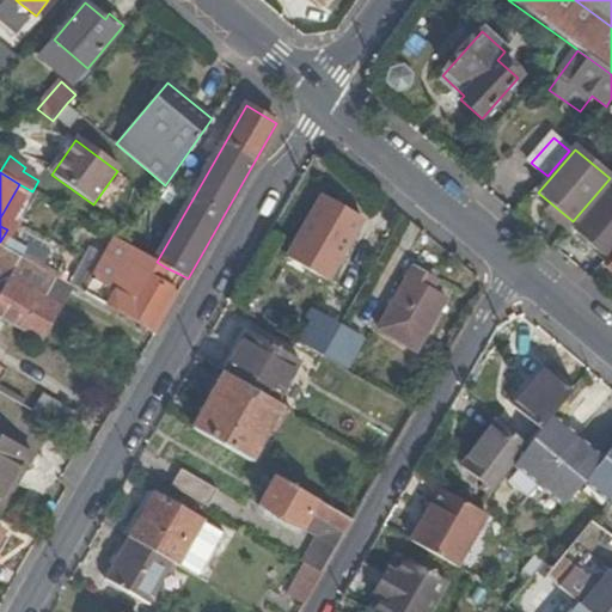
[(0,218),(0,226),(7,230),(30,190),(19,184),(0,218)]
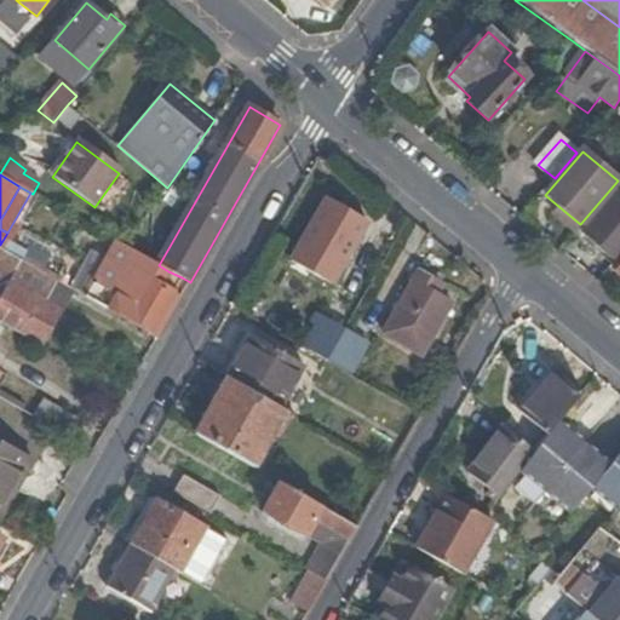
[(616,260),(619,257),(619,195),(616,193),(583,233),(616,260)]
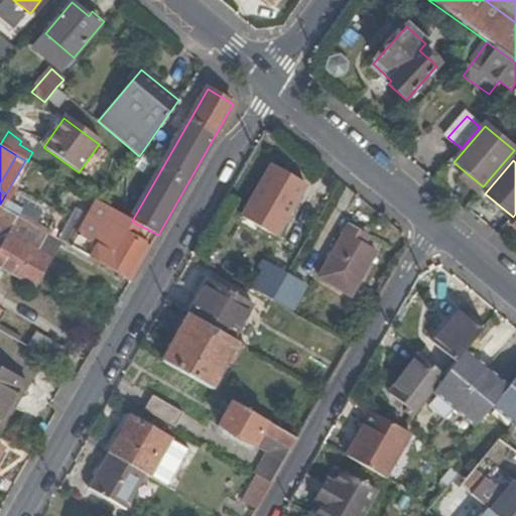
[(306,186),(287,173),(282,182),(268,174),(244,218),(277,236),(306,186)]
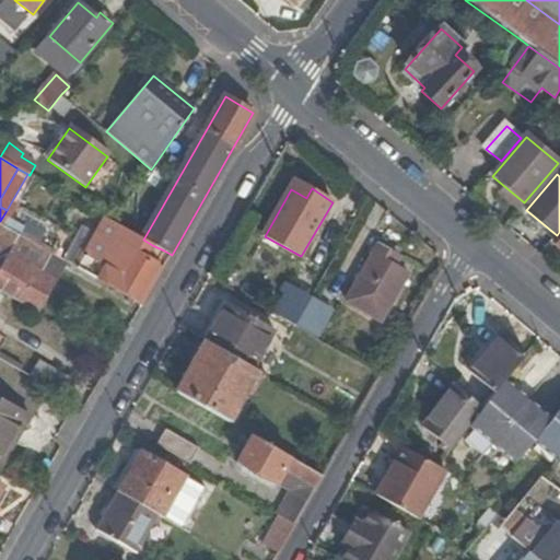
[(119,214),(114,222),(119,225),(124,218),(119,214)]
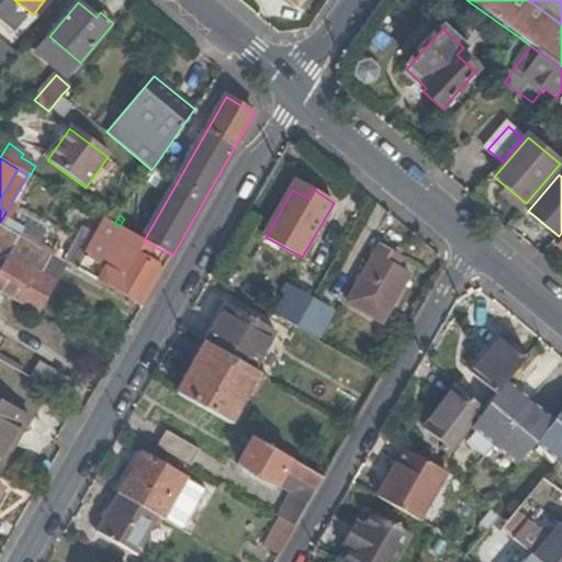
[(107,218),(78,269),(136,303),(158,266),(146,258),(153,246),(144,240),(120,226),(114,223),(107,218)]
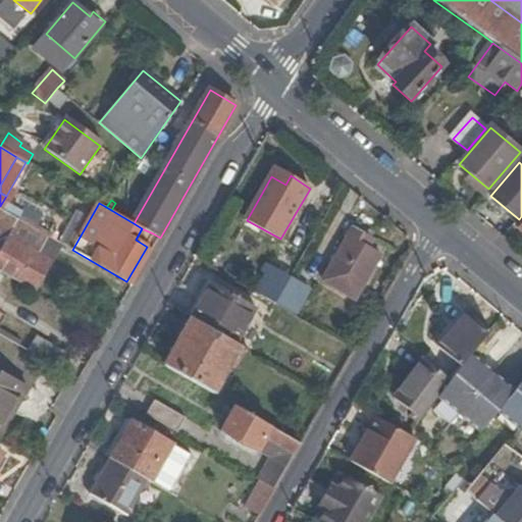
[(0,272),(1,272),(34,292),(62,244),(10,214),(0,230),(0,233),(7,239),(0,250),(0,272)]
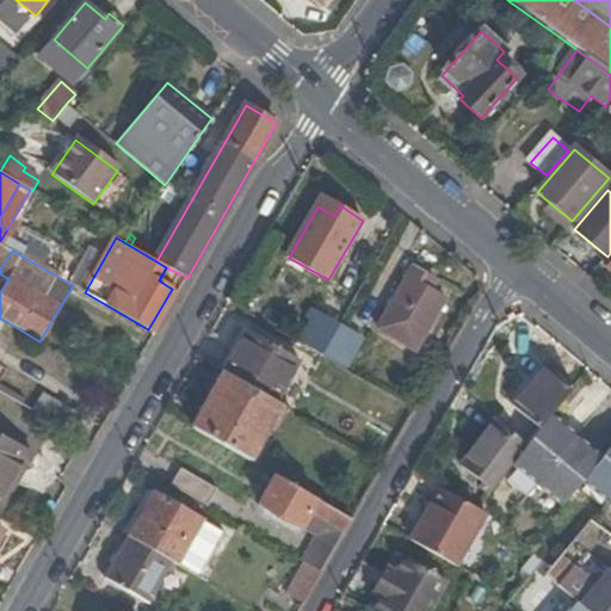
[(431,292),(437,283),(413,269),(377,329),(414,352),(445,302),(431,292)]
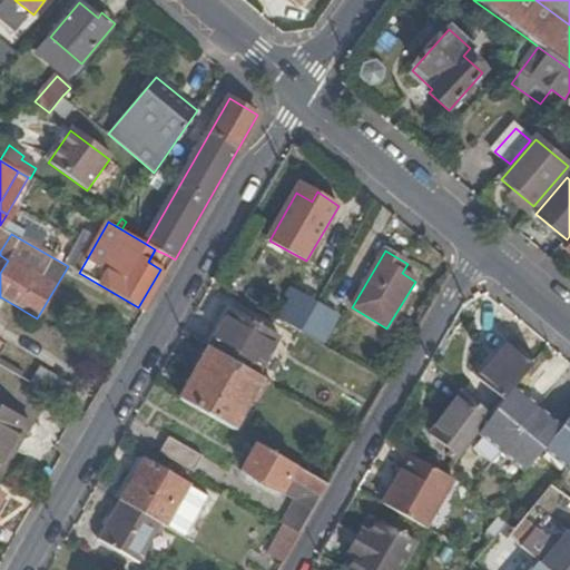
[(138,307),(146,311),(167,274),(160,269),(138,307)]
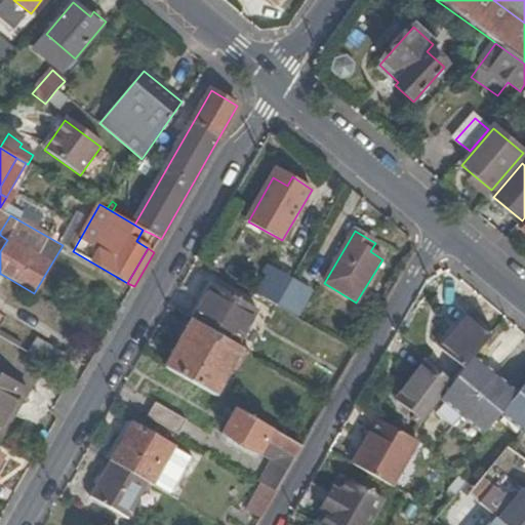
[(263,263),(246,289),(276,306),(292,279),(263,263)]
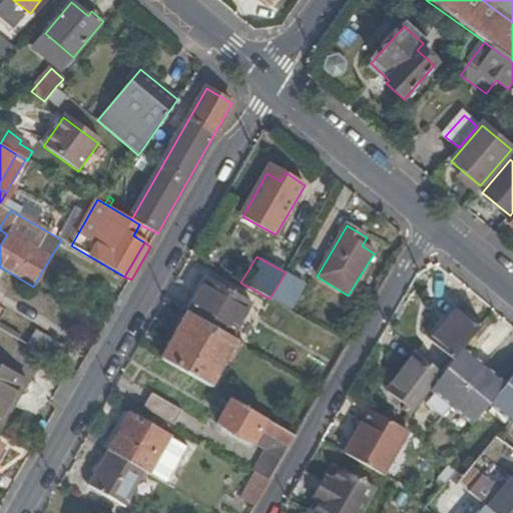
[(270,299),(289,310),(303,283),(286,273),(270,299)]
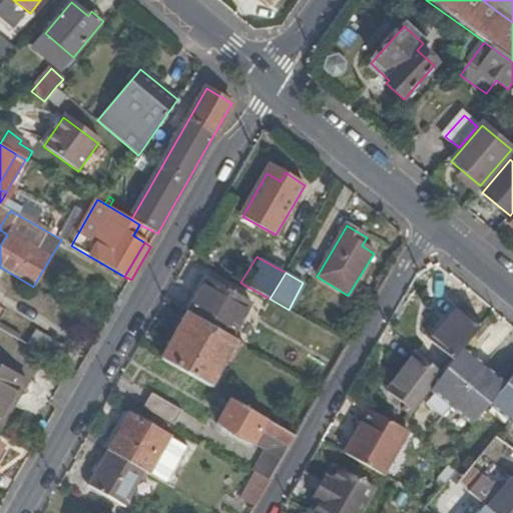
[(208,281),(189,315),(231,339),(250,305),(208,281)]
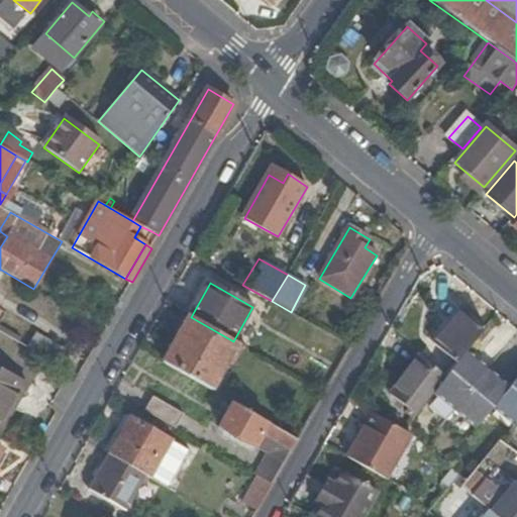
[(456,305),(429,338),(450,358),(458,350),(481,324),(456,305)]
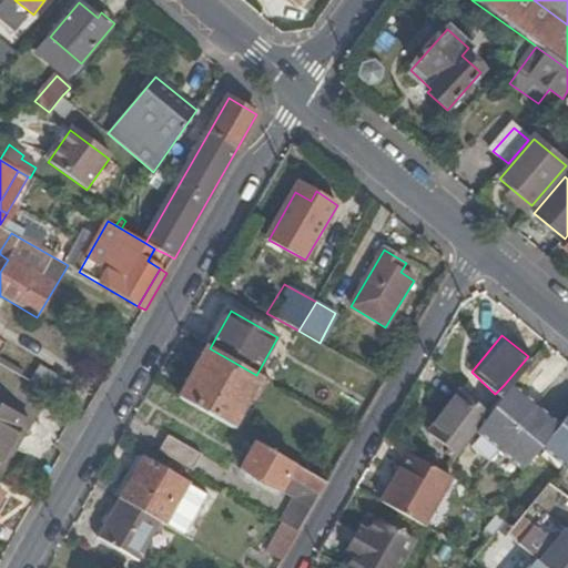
[(210,348),(180,401),(233,430),(263,378),(256,375),(210,348)]
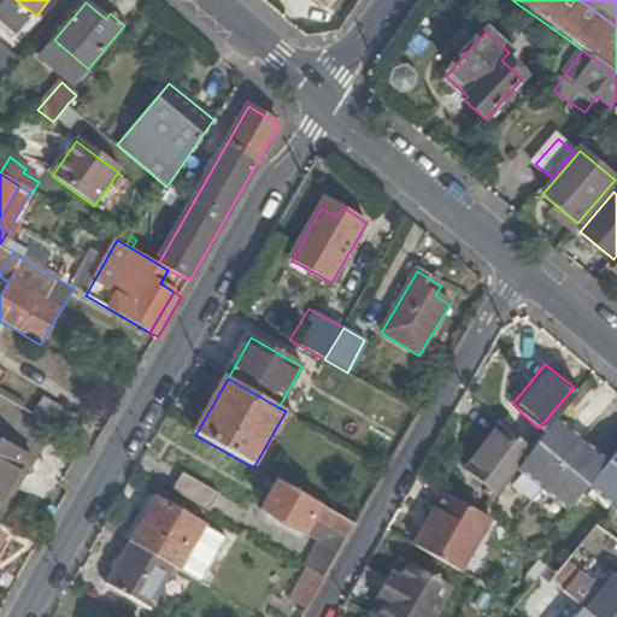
[(31,413),(71,436),(81,418),(41,395),(31,413)]
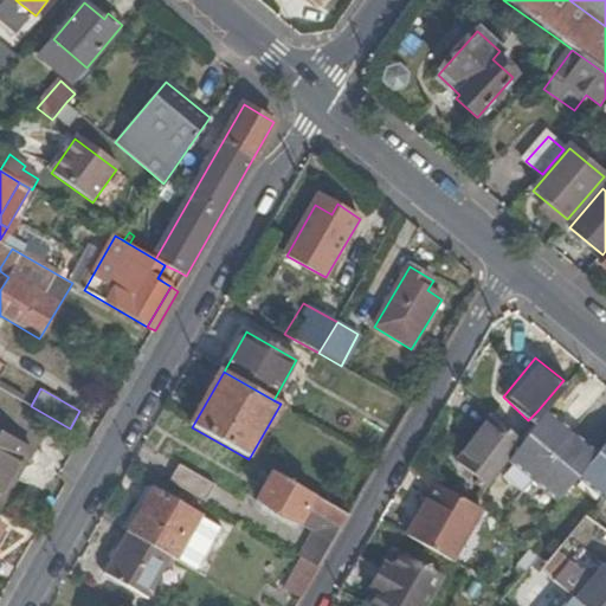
[(487,411),(450,461),(482,484),(503,455),(517,436),(487,411)]
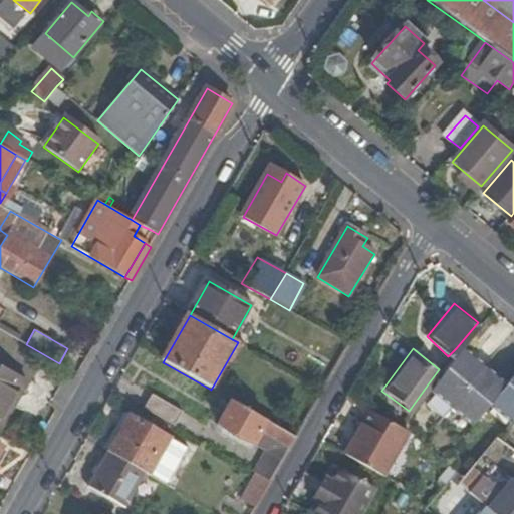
[(439,369),(427,386),(447,403),(469,420),(488,397),(510,414),(513,409),(513,364),(499,382),(478,365),(456,348),(448,356),(439,369)]
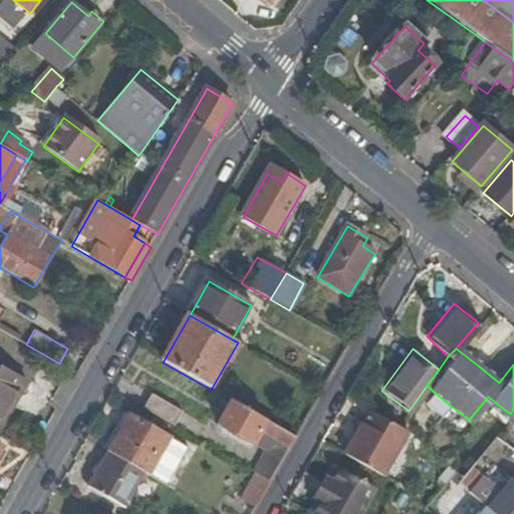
[(0,366),(0,421),(14,396),(20,400),(28,383),(0,366)]
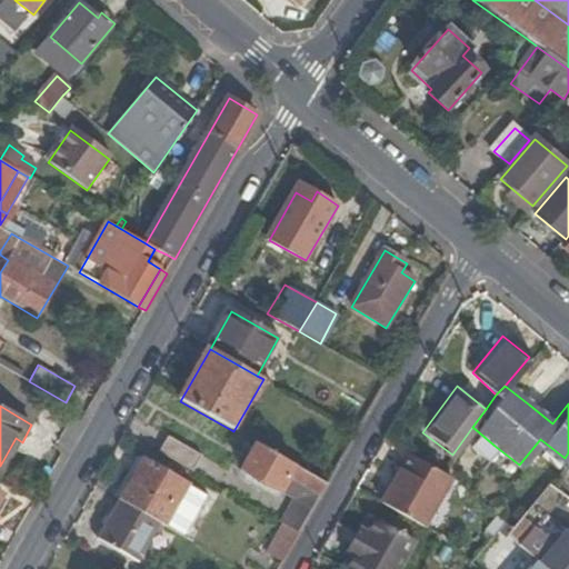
[(169,437),(159,453),(193,473),(202,457),(169,437)]
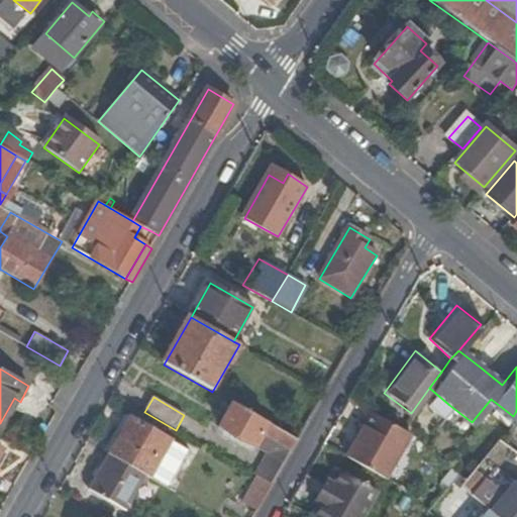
[(0,423),(0,433),(1,434),(20,402),(14,398),(0,423)]
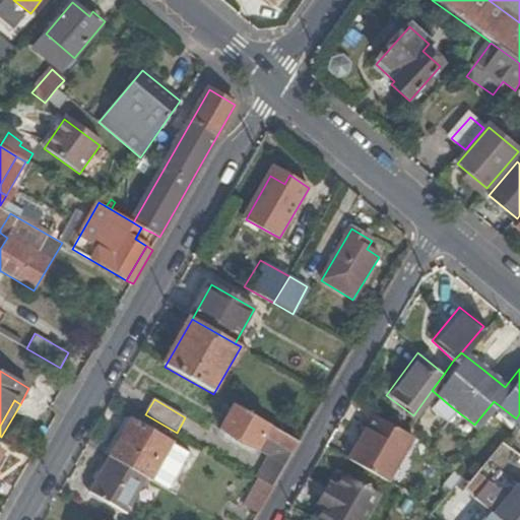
[(279,458),(274,466),(283,472),(300,444),(235,406),(221,430),(257,450),(259,447),(279,458)]
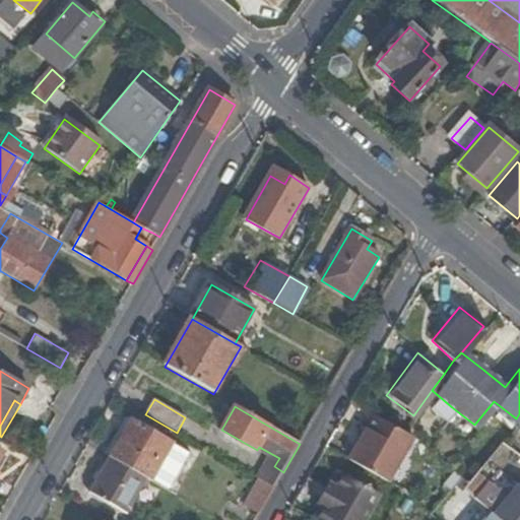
[(356,425),(364,431),(344,456),(381,479),(413,434),(403,429),(368,409),(356,425)]
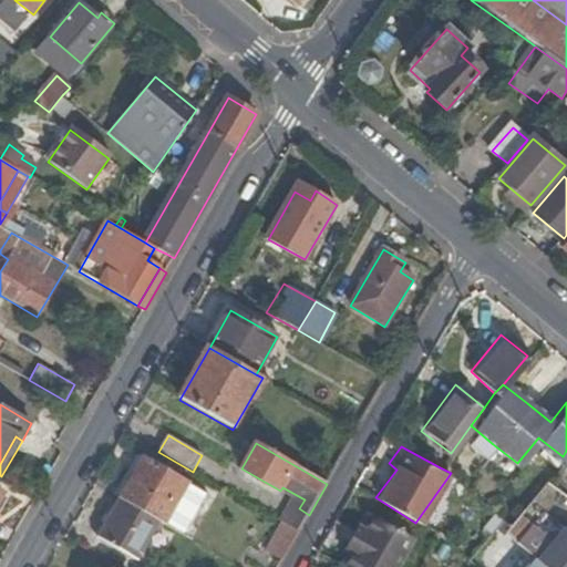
[(143,461),(121,501),(160,523),(164,526),(186,485),(143,461)]
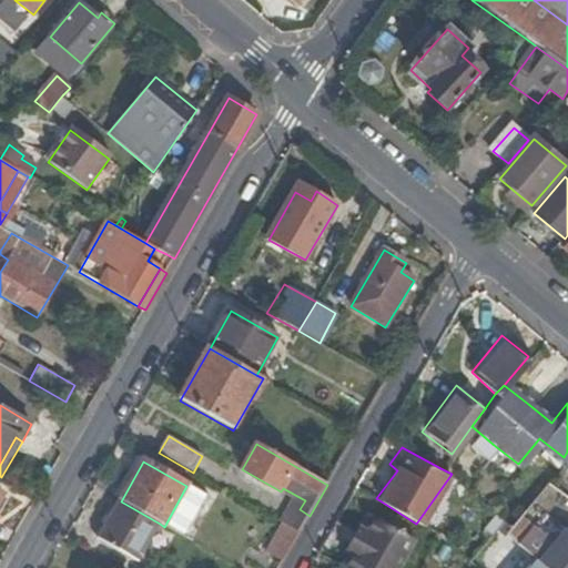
[(164,527),(180,535),(203,495),(186,486),(164,527)]
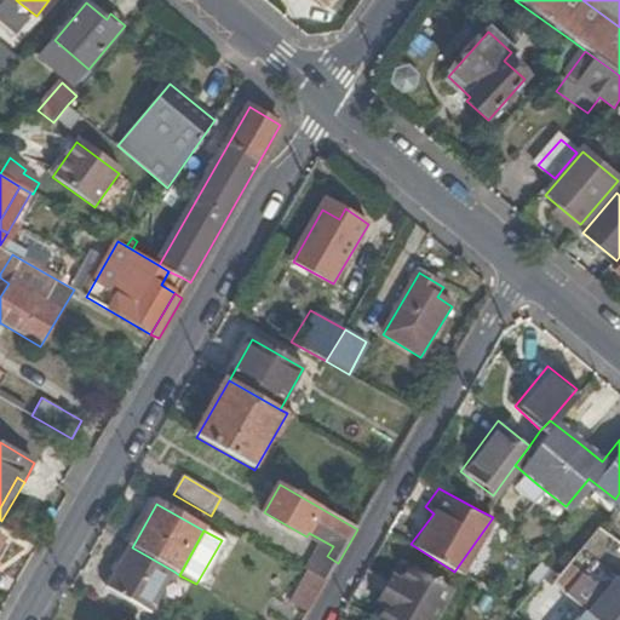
[(0,562),(11,545),(4,541),(0,547),(0,562)]
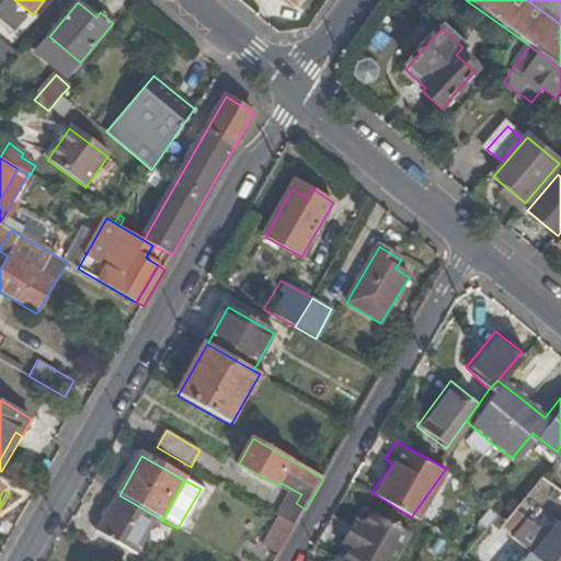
[(158,517),(119,495),(98,533),(136,556),(158,517)]
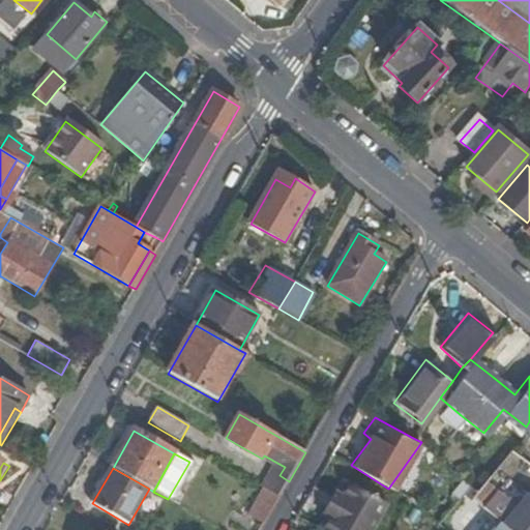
[(270,493),(278,498),(289,481),(280,475),(270,493)]
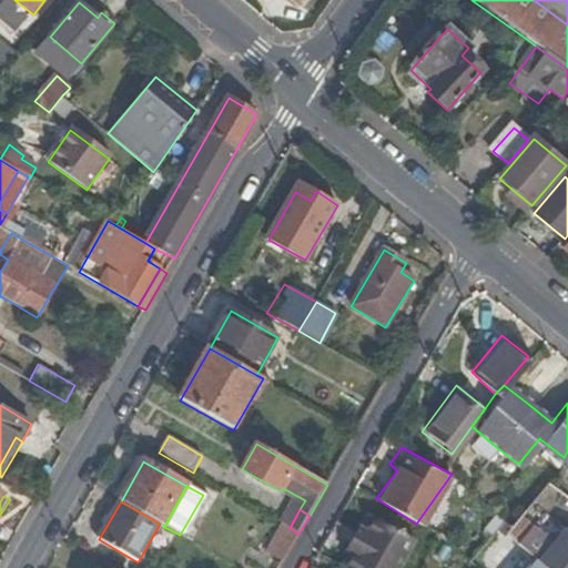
[(341,553),(345,555),(341,564),(347,567),(387,567),(405,538),(365,516),(358,527),(355,525),(341,553)]
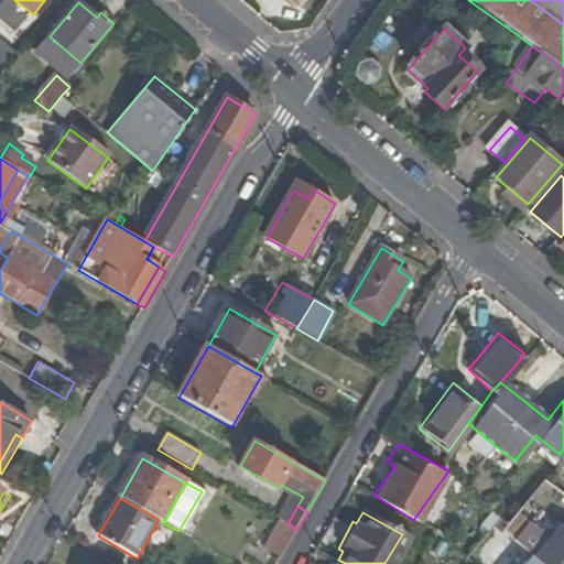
[(353,521),(348,520),(335,546),(338,549),(353,521)]
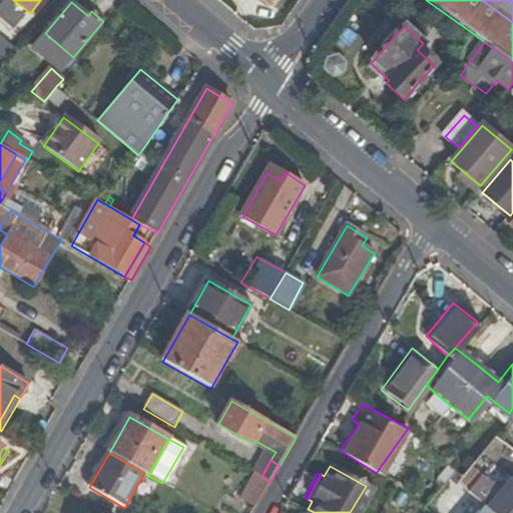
[(477,475),(467,488),(481,499),(496,512),(512,512),(512,479),(508,476),(486,482),(477,475)]
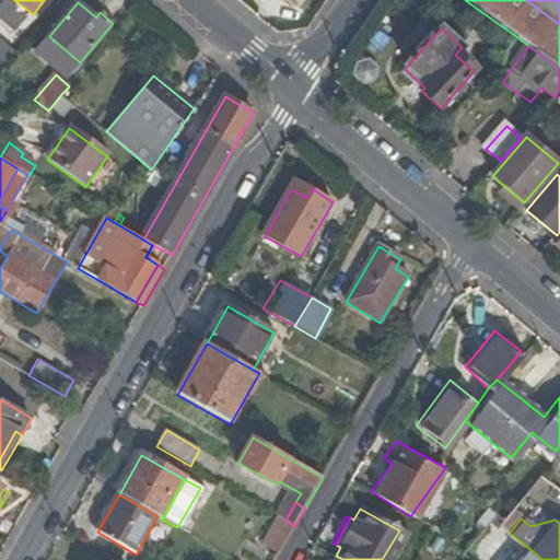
[(280,533),(288,538),(294,526),(286,521),(279,533),(280,533)]
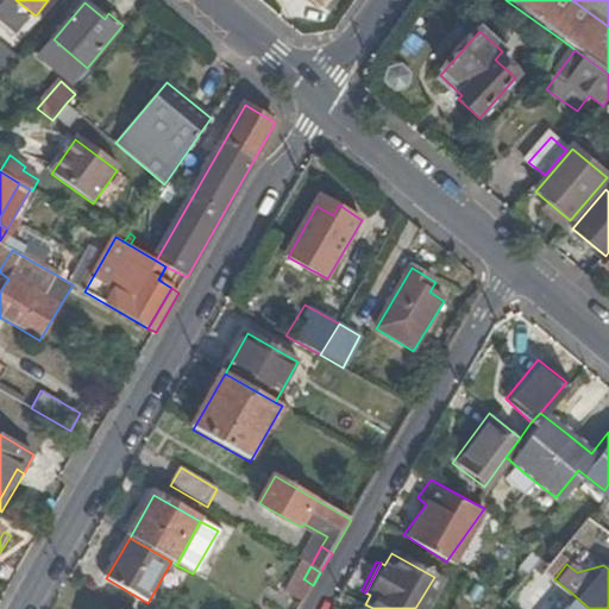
[(269,583),(274,585),(281,573),(276,571),(269,583)]
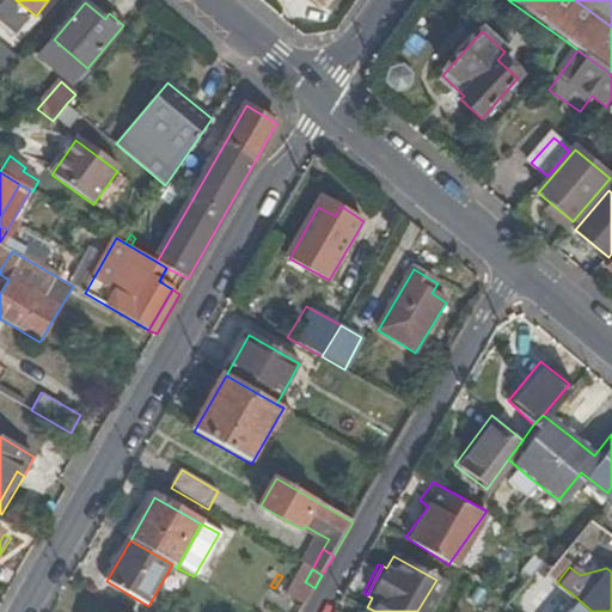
[(592,611),(574,595),(560,611),(592,611)]
